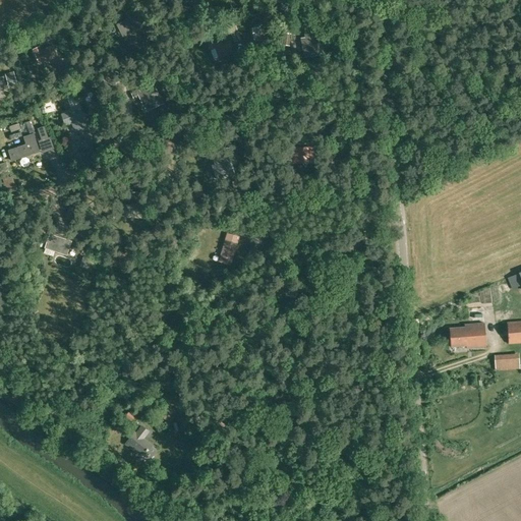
[(119,23),(116,25),(121,34),(133,27),(134,31),(139,27),(133,16),(121,22),(120,21),(119,22),(119,23)]
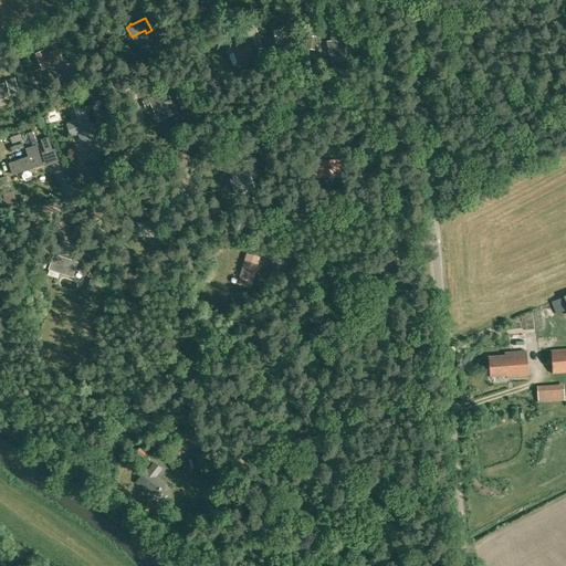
[(333,37),(334,41),(328,42),(329,50),(328,50),(331,62),(346,60),(345,46),(345,44),(344,44),(343,34),(333,37)]
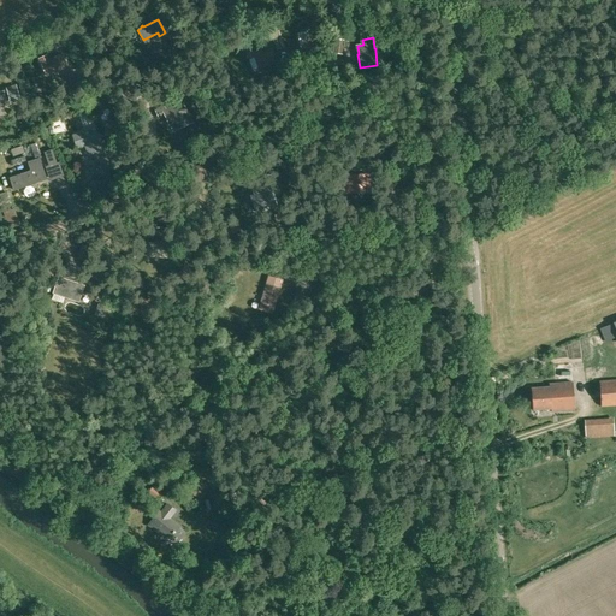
[(259,70),(277,63),(272,48),(261,52),(260,47),(247,53),(248,60),(254,58),(259,70)]
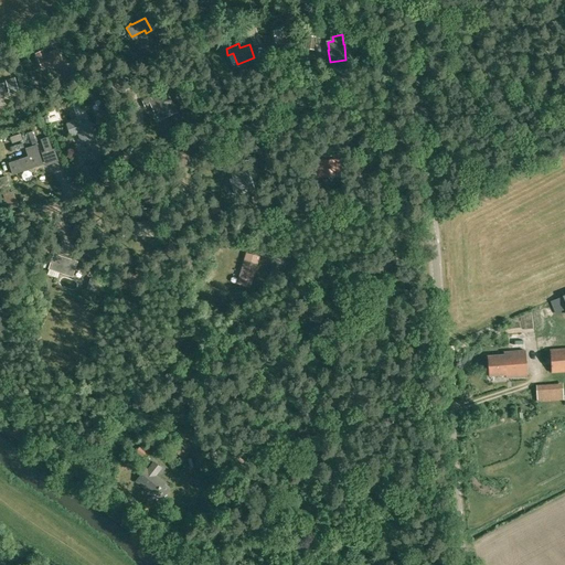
[(42,51),(35,53),(43,68),(62,61),(56,50),(44,55),(42,51)]
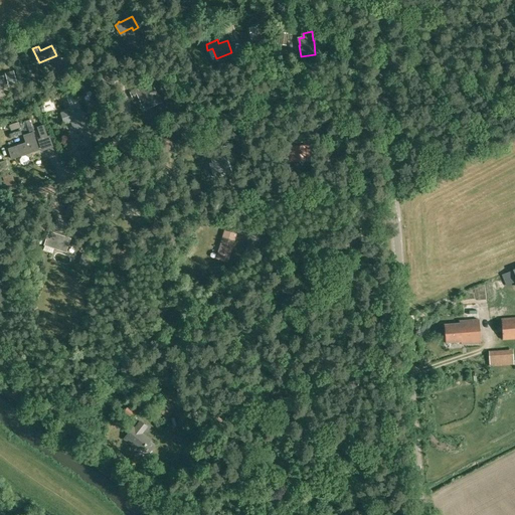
[(6,75),(8,83),(16,81),(14,73),(6,75)]
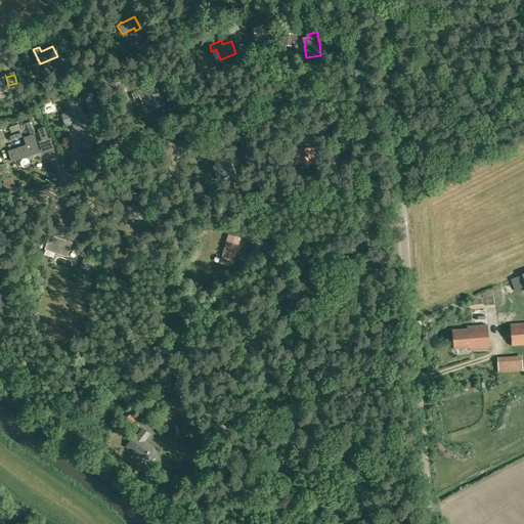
[(132,94),(135,99),(140,97),(141,101),(141,102),(142,102),(143,104),(149,102),(151,107),(162,103),(159,97),(160,97),(155,87),(140,93),(139,91),(132,94)]
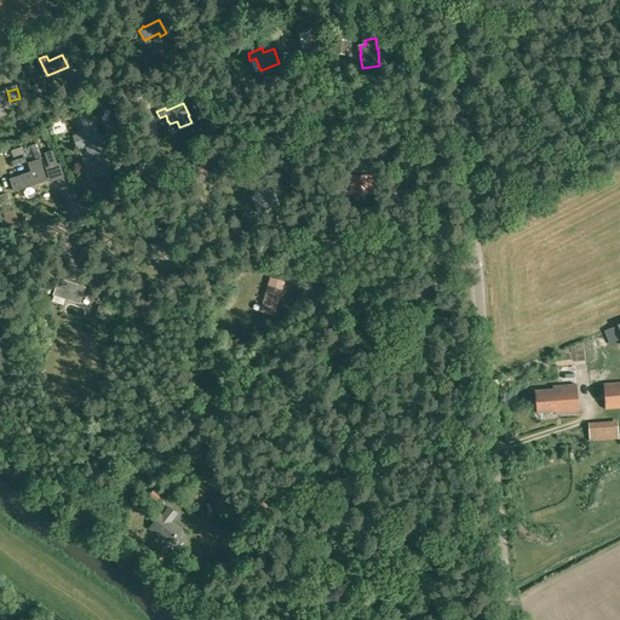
[(99,141),(96,128),(73,136),(76,148),(81,147),(85,145),(89,156),(102,153),(98,142),(99,141)]
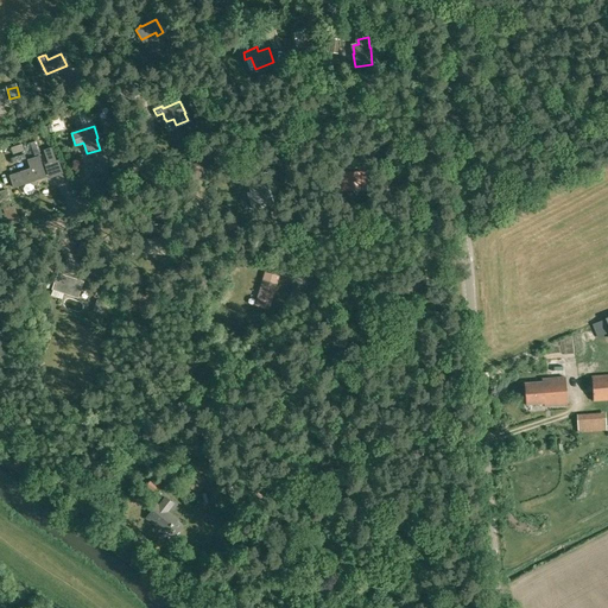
[(21,144),(11,147),(13,153),(24,150),(21,144)]
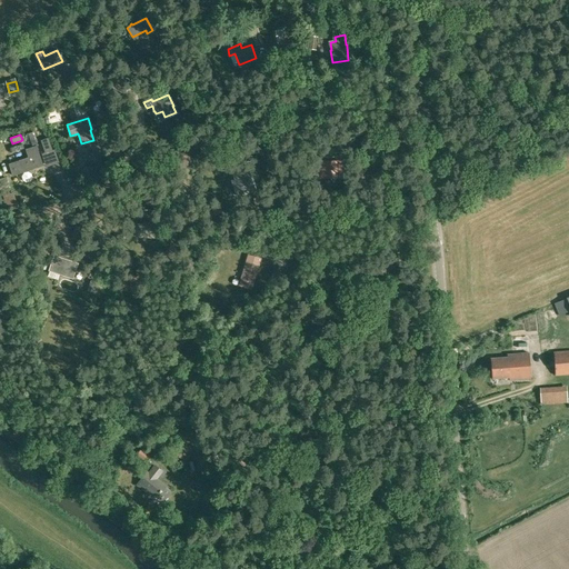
[(12,176),(42,166),(36,147),(26,150),(29,158),(9,165),(12,176)]
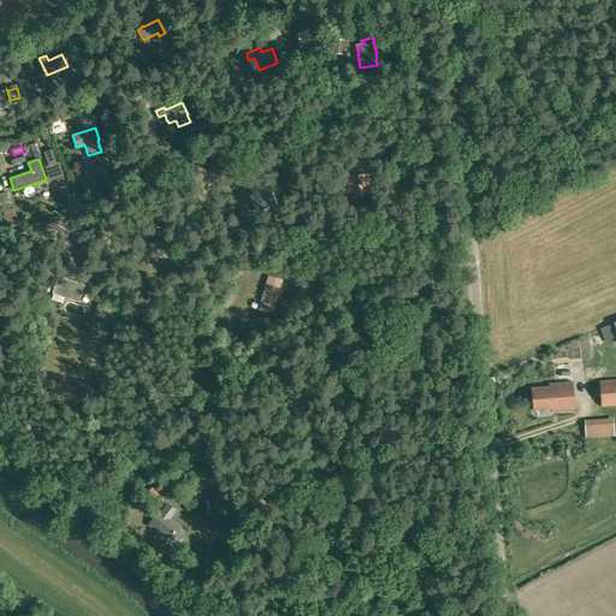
[(259,194),(252,196),(258,212),(276,206),(268,184),(256,188),(259,194)]
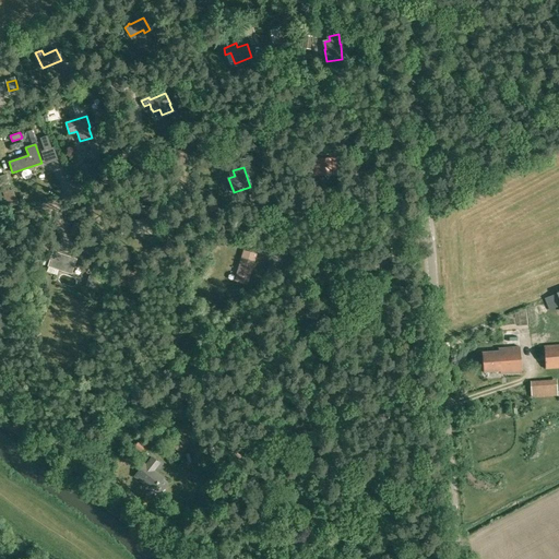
[(141,222),(133,221),(133,232),(153,233),(153,219),(141,219),(141,222)]
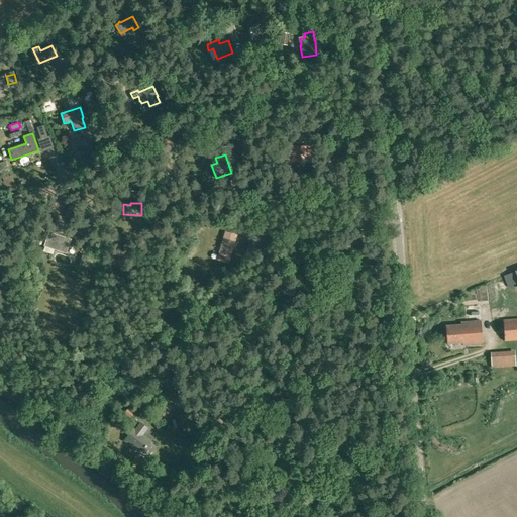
[(228,264),(237,235),(224,231),(216,260),(228,264)]
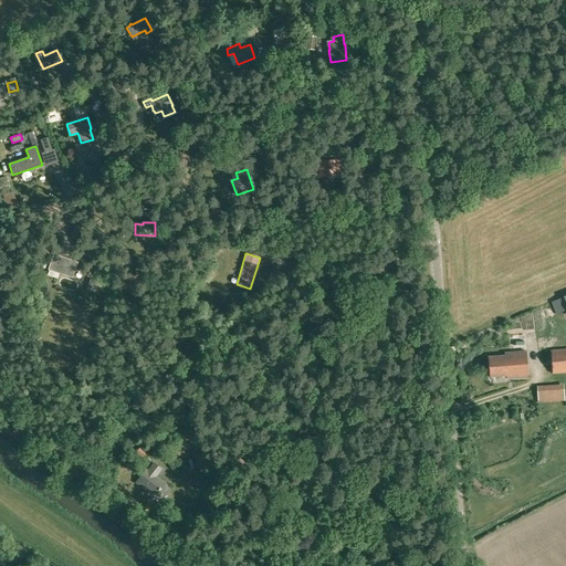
[(77,262),(54,254),(49,269),(72,276),(77,262)]
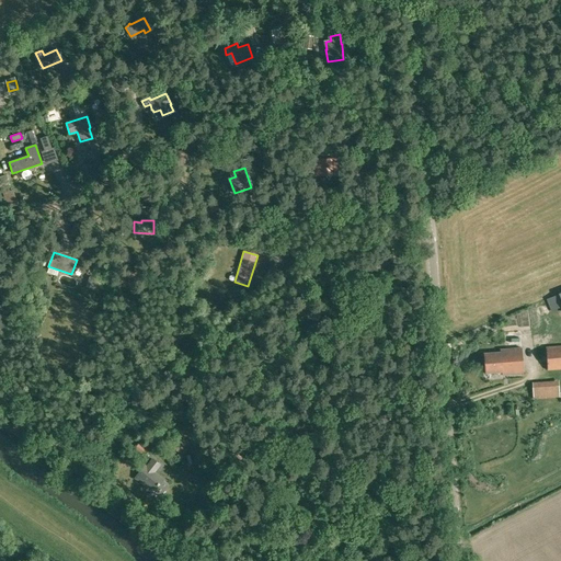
[(551,311),(560,308),(560,293),(558,294),(559,295),(547,299),(551,311)]
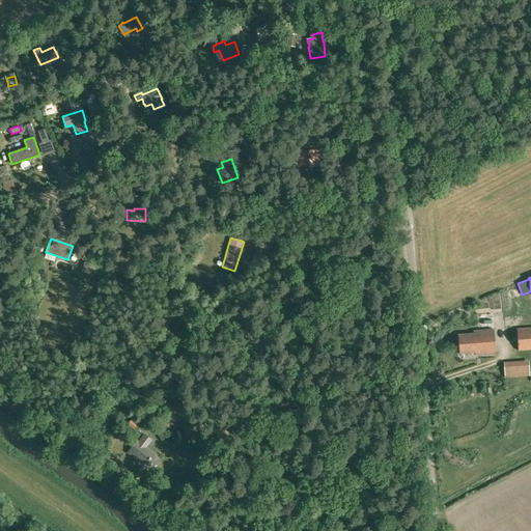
[(519,351),(530,348),(530,328),(516,329),(519,351)]
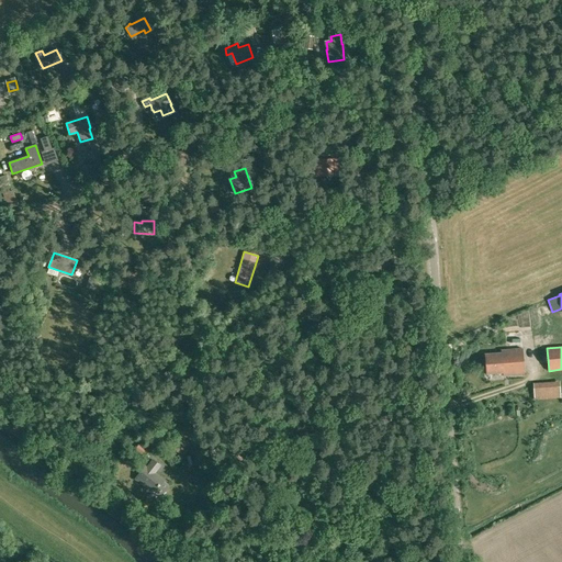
[(503,375),(525,373),(523,349),(501,350),(502,352),(484,353),(486,374),(503,373),(503,375)]
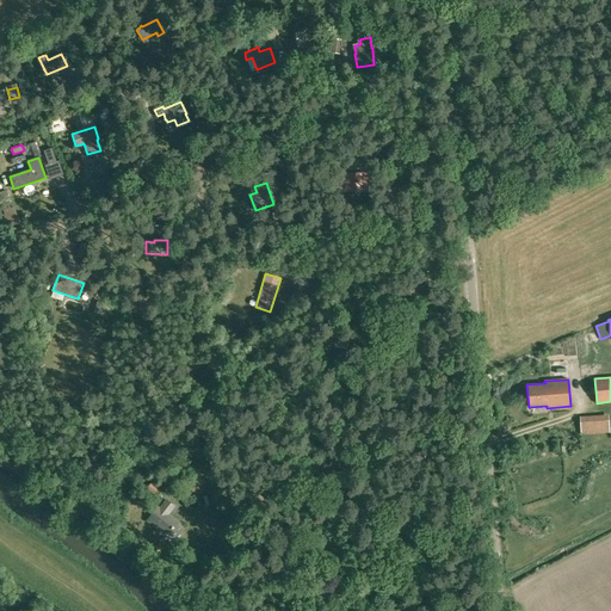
[(580,417),(581,434),(590,434),(610,433),(609,419),(609,415),(580,417)]
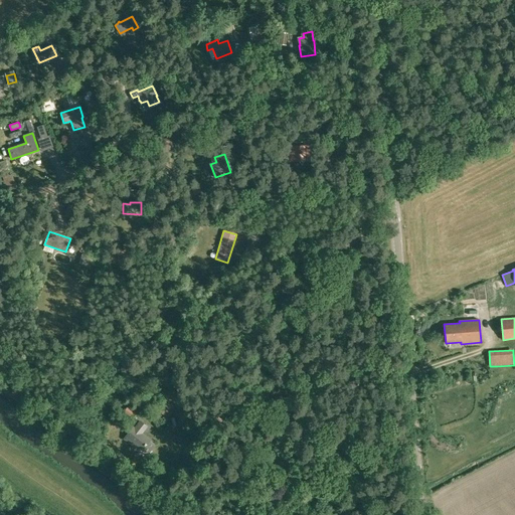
[(127,404),(123,409),(133,416),(136,411),(127,404)]
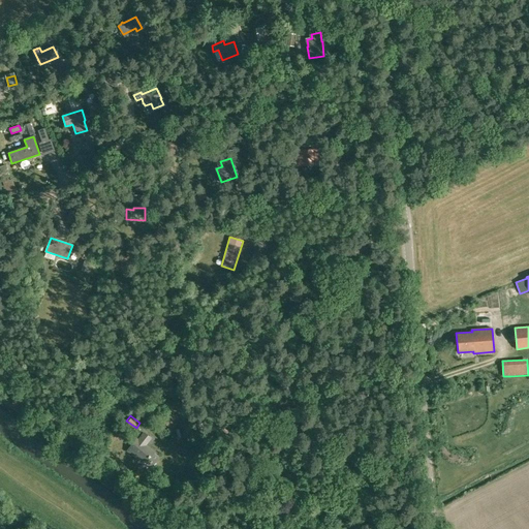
[(138,459),(139,457),(146,462),(153,453),(145,445),(150,438),(144,433),(138,440),(136,439),(127,450),(138,459)]
